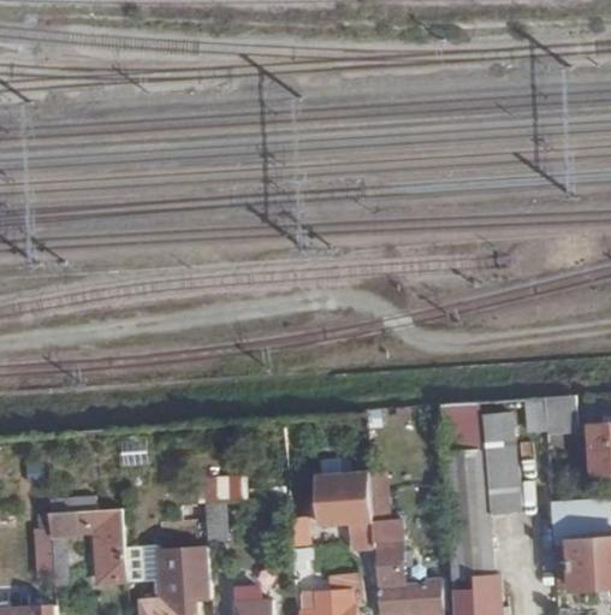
[(576,425),(574,395),(543,396),(545,427),(576,425)]
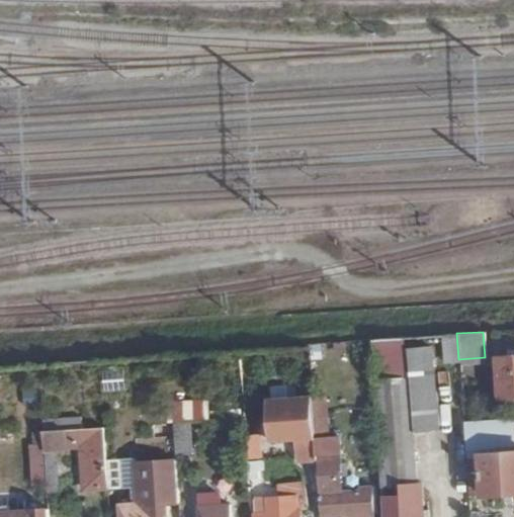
[(407,388),(404,337),(370,339),(380,516),(422,516),(420,482),(413,481),(410,428),(436,426),(431,346),(411,347),(414,386),(407,388)]
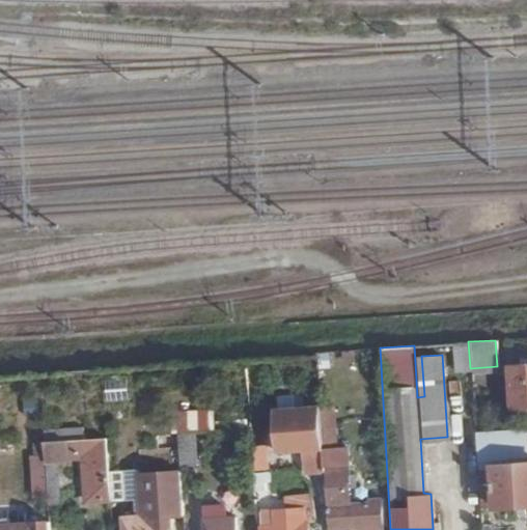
[(510,406),(526,405),(526,358),(522,358),(522,365),(508,365),(510,406)]
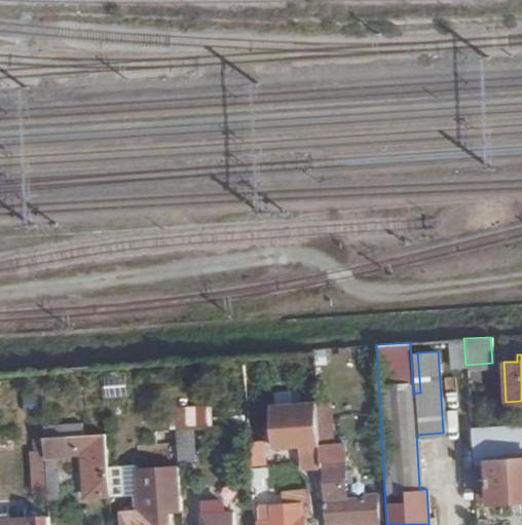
[(212,422),(211,404),(177,405),(178,423),(212,422)]
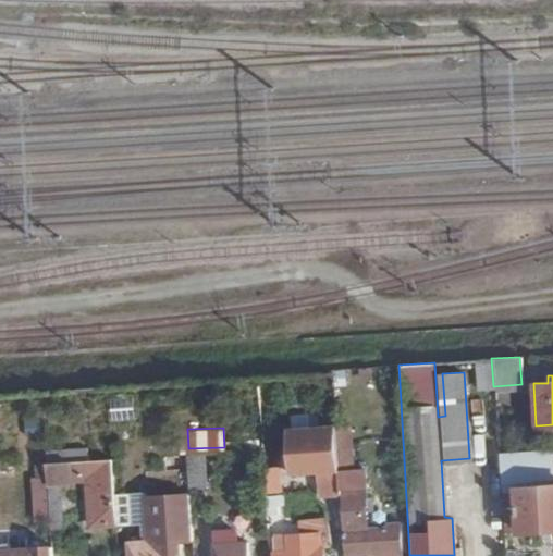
[(344,429),(334,429),(335,444),(338,471),(348,471),(347,449),(345,449),(344,429)]
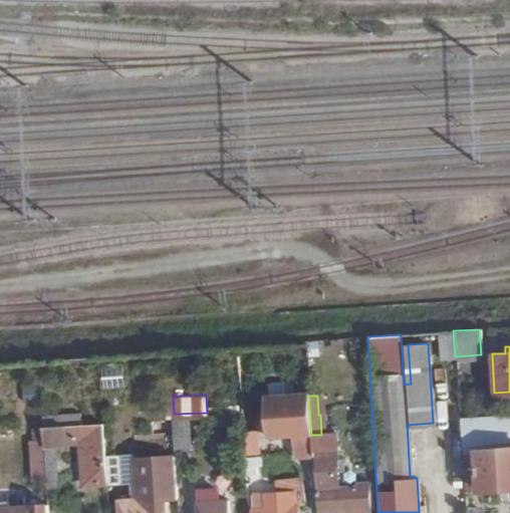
[(311,435),(309,410),(281,412),(282,437),(290,437),(291,457),(312,457),(312,453),(311,435)]
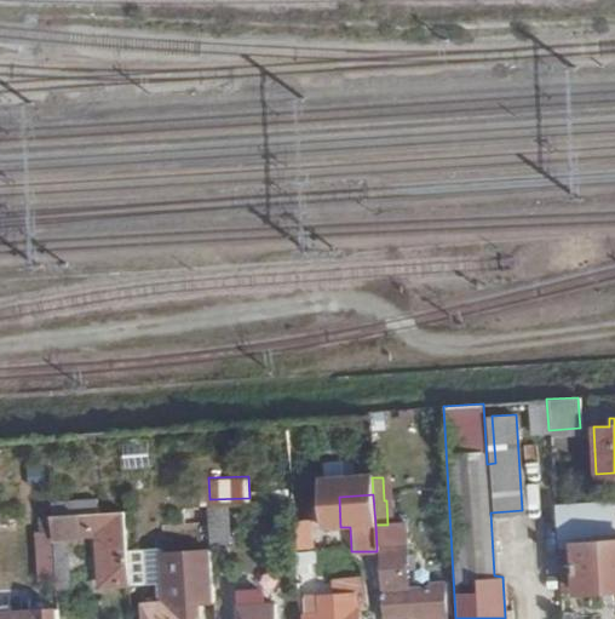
[(74,514),(97,513),(95,498),(73,499),(74,514)]
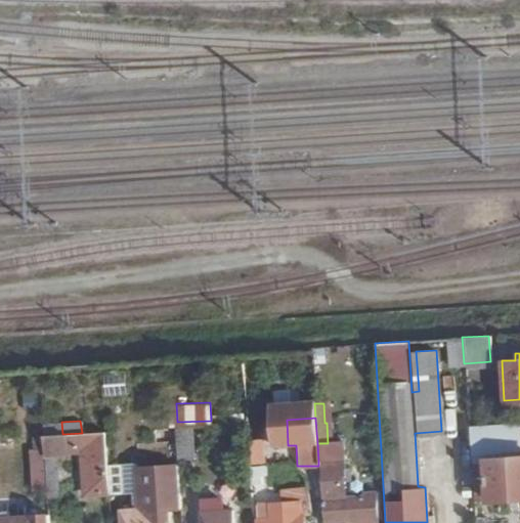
[(519,438),(519,422),(468,425),(473,502),(519,499),(519,522),(519,438)]
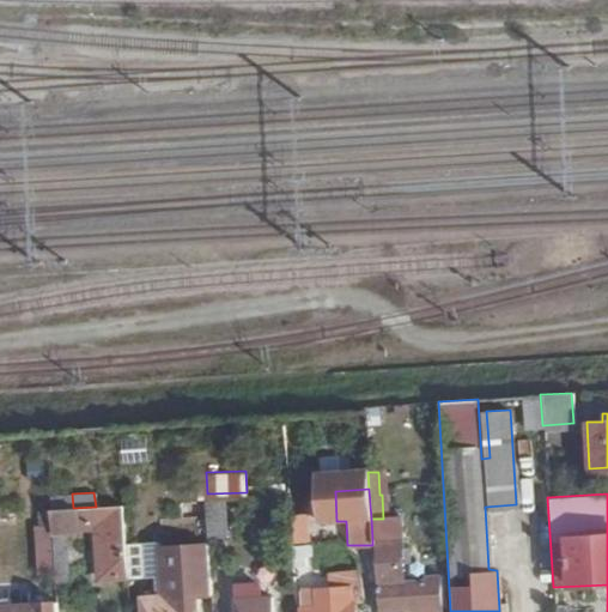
[(224,538),(223,500),(204,501),(206,538),(224,538)]
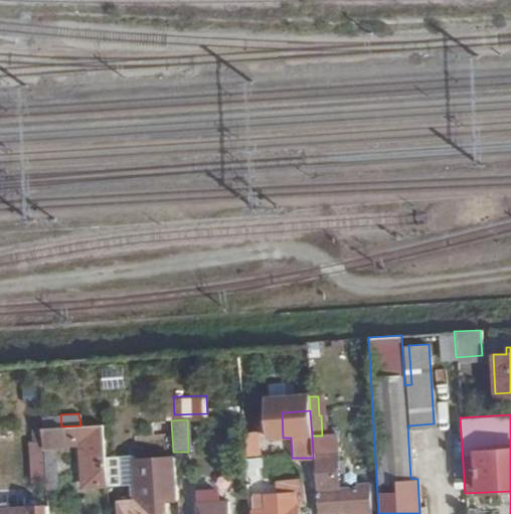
[(105,484),(101,424),(80,425),(61,426),(40,429),(41,441),(41,446),(64,446),(64,440),(76,440),(81,486),(105,484)]
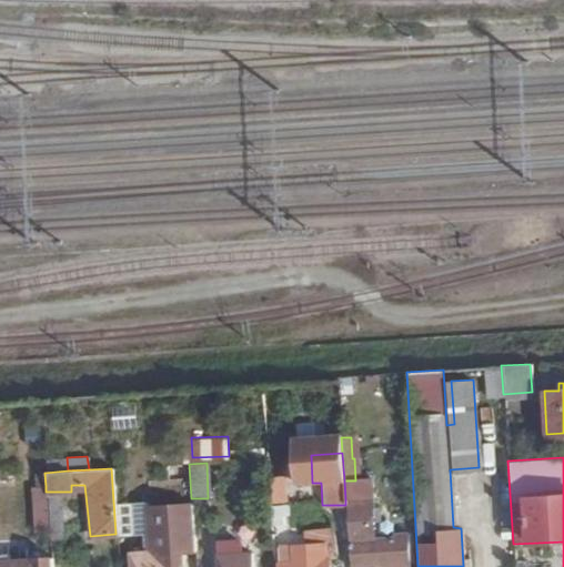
[(46,486),(44,473),(34,473),(34,486),(46,486)]
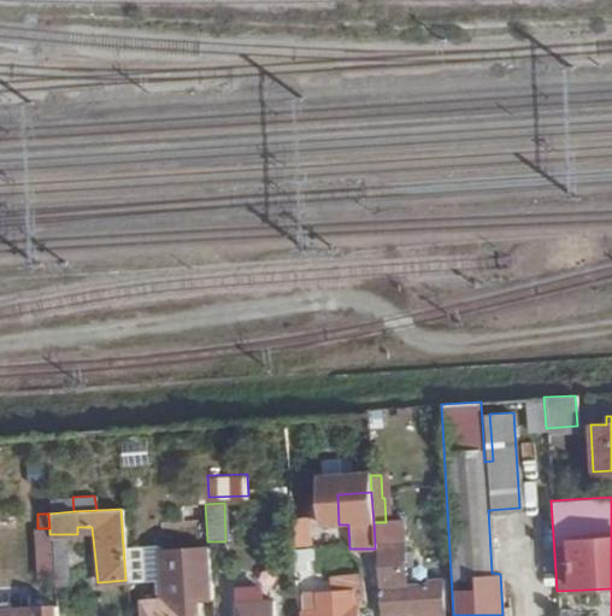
[(53,576),(49,534),(49,528),(37,528),(35,528),(37,576),(53,576)]
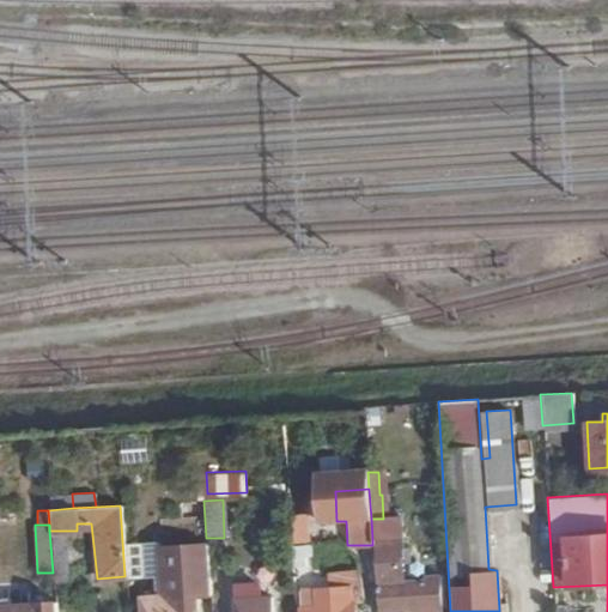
[(372,545),(376,609),(409,607),(411,611),(438,610),(442,606),(441,577),(436,577),(436,575),(420,576),(420,580),(401,581),(399,539),(372,540),(372,545)]
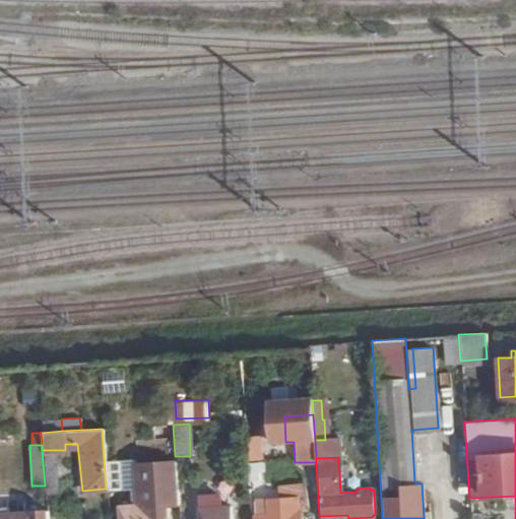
[(121,487),(118,459),(109,460),(112,488),(121,487)]
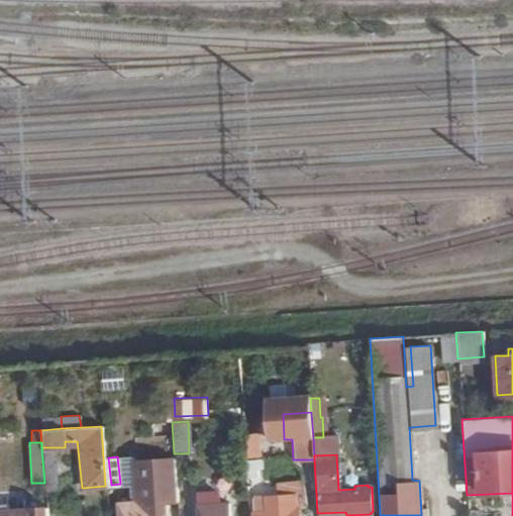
[(166,515),(166,501),(177,501),(174,457),(135,460),(138,502),(119,502),(119,515),(166,515)]
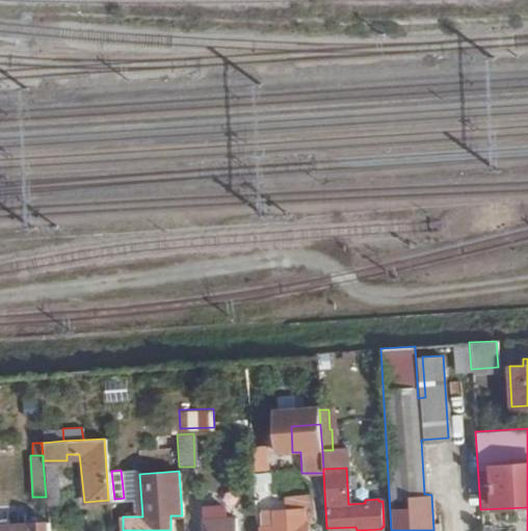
[(267,472),(251,473),(253,494),(263,493),(262,482),(267,482),(267,472)]
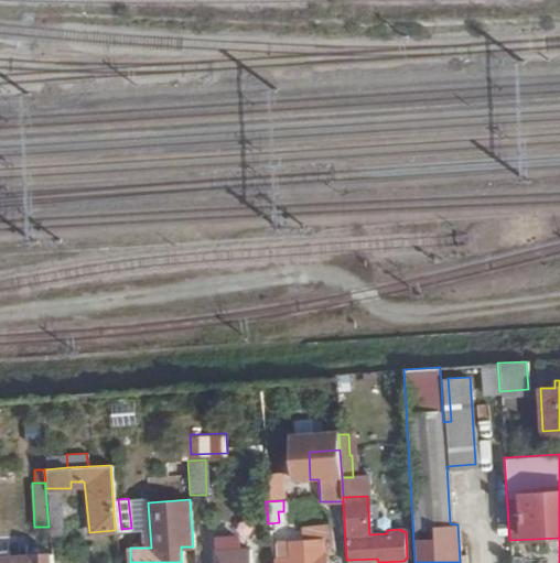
[(276,562),(324,562),(324,552),(331,552),(330,537),(326,527),(303,528),(304,540),(275,541),(276,562)]
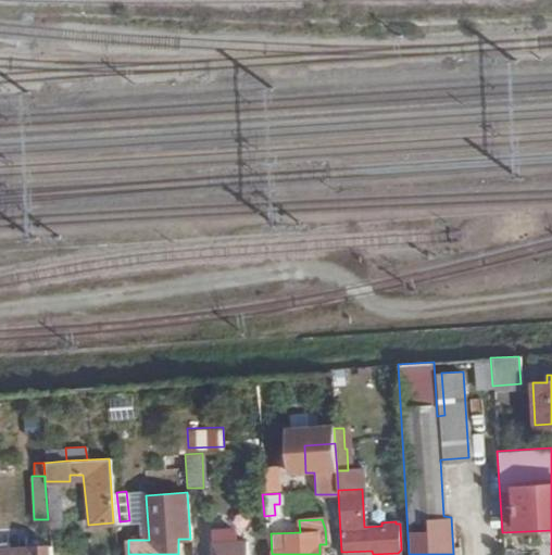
[(213,554),(245,554),(245,542),(233,541),(231,528),(212,529),(213,554)]
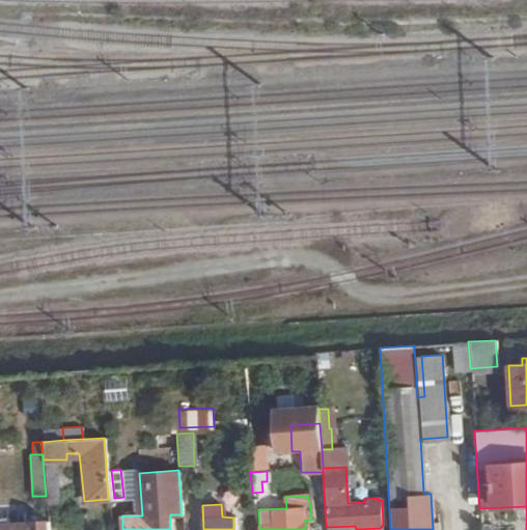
[(0,529),(47,529),(47,521),(7,523),(6,518),(0,519),(0,529)]
